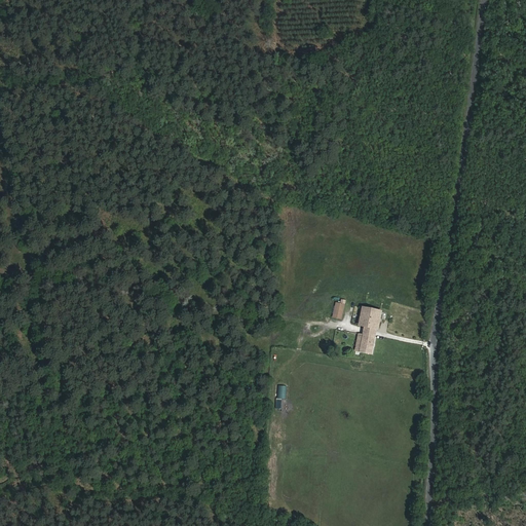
[(342,318),(345,302),(342,301),(341,304),(337,303),(334,316),(342,318)]
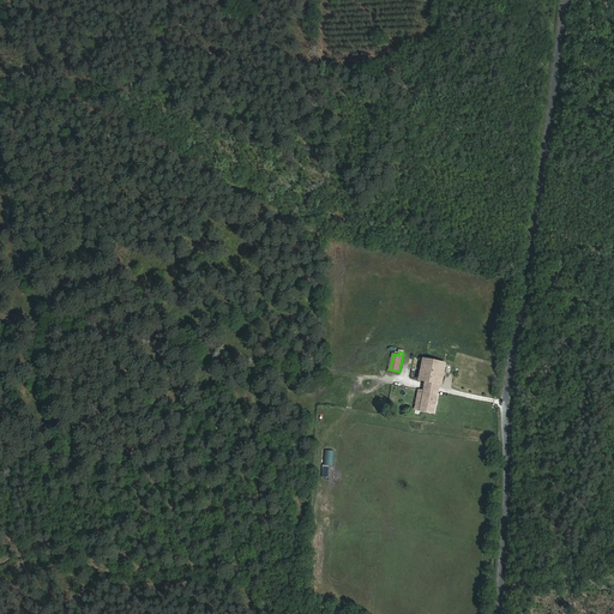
[(426,380),(440,384),(445,365),(425,360),(421,379),(426,380)]
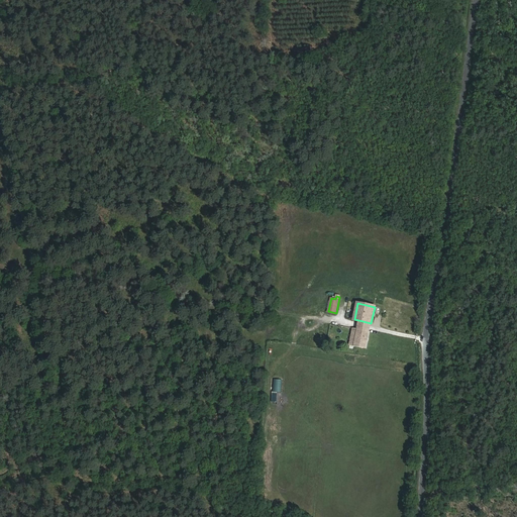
[(358,320),(356,329),(370,332),(371,323),(358,320)]
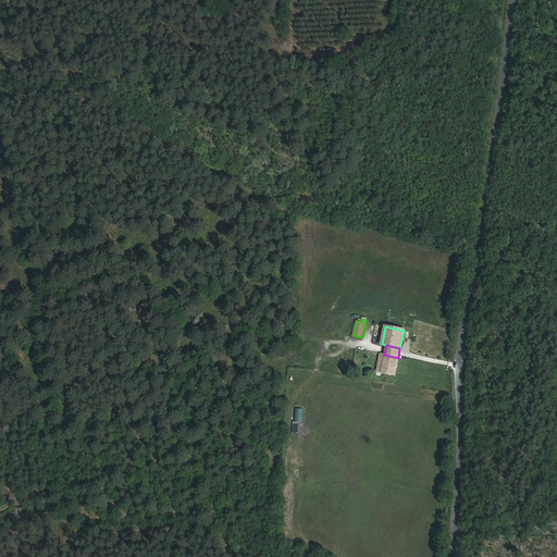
[(398,358),(384,355),(381,354),(376,371),(394,375),(398,358)]
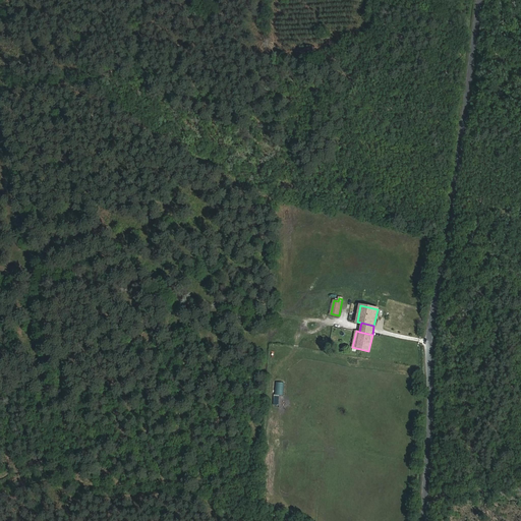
[(282,438),(282,428),(273,428),(273,437),(282,438)]
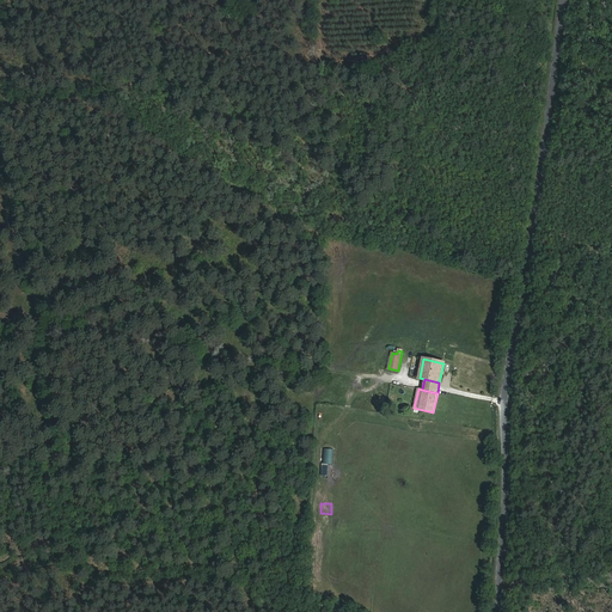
[(326,525),(317,525),(316,538),(326,539),(326,525)]
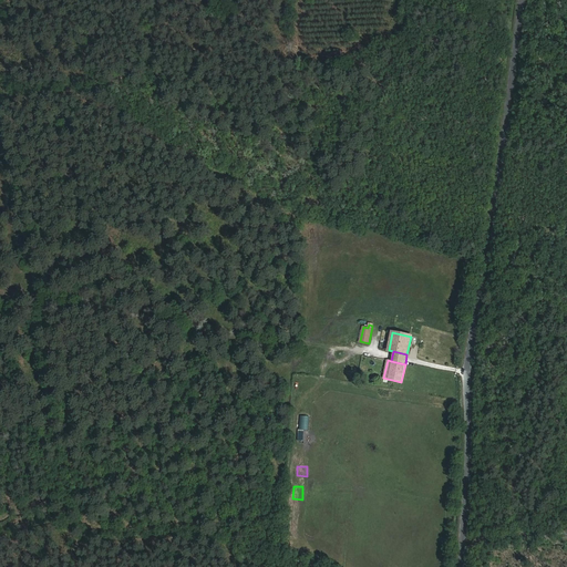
All buildings are outlined.
